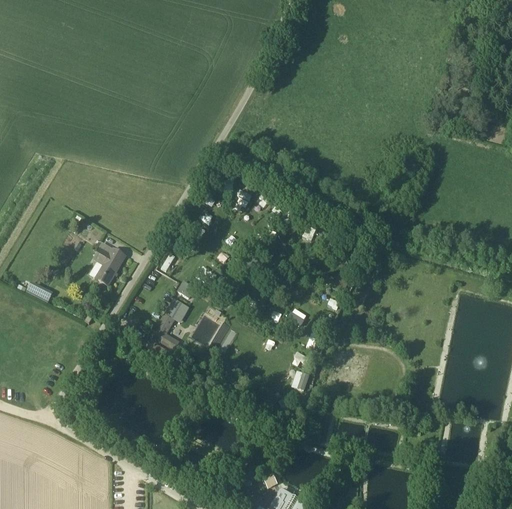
[(207,210),(212,204),(204,197),(199,203),(207,210)]
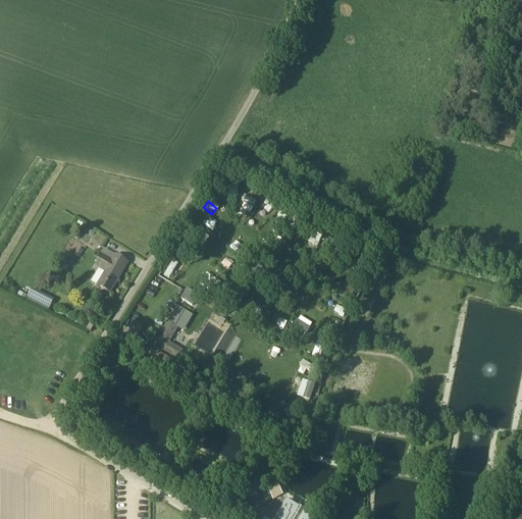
[(77,245),(73,251),(77,254),(82,249),(77,245)]
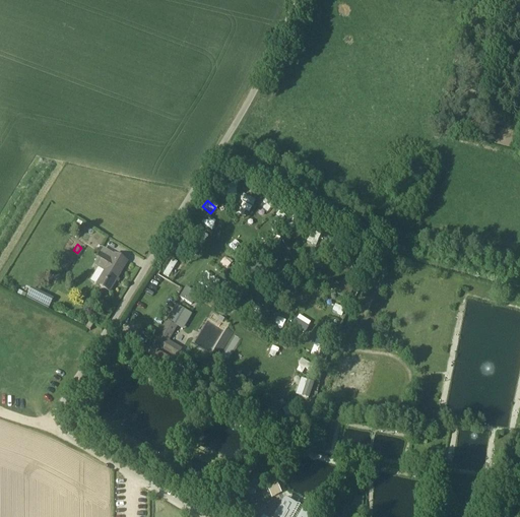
[(113,260),(102,253),(96,261),(107,268),(98,282),(110,289),(127,260),(117,254),(113,260)]
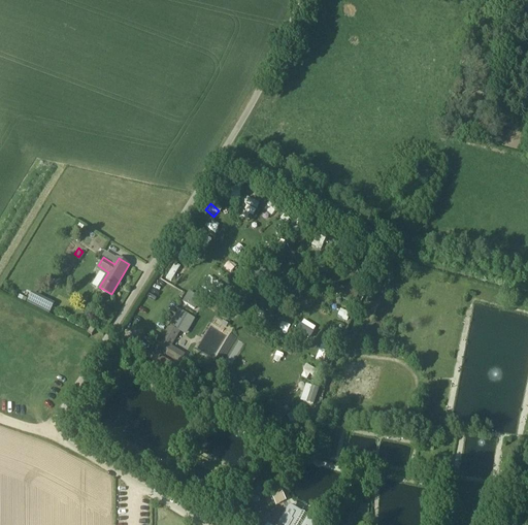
[(208,274),(205,280),(220,289),(223,284),(208,274)]
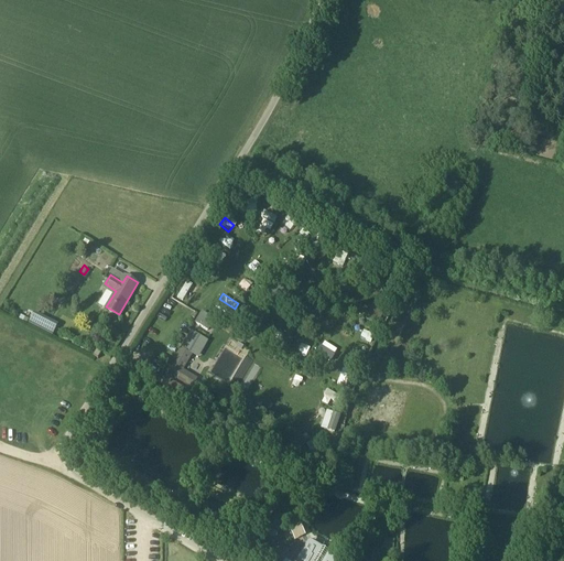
[(201,305),(193,319),(208,327),(216,314),(201,305)]
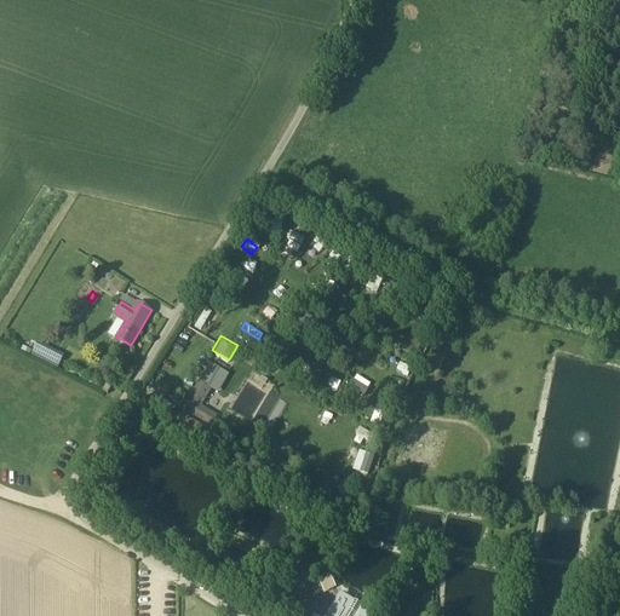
[(365,395),(373,381),(357,372),(349,384),(365,395)]
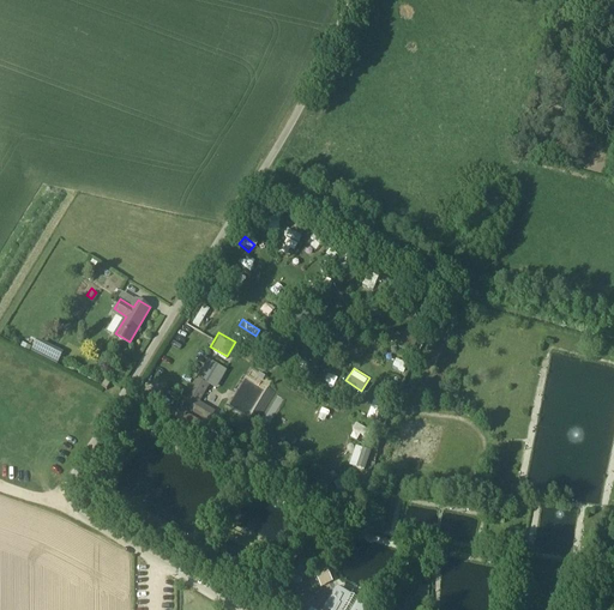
[(107,387),(110,380),(106,376),(101,384),(107,387)]
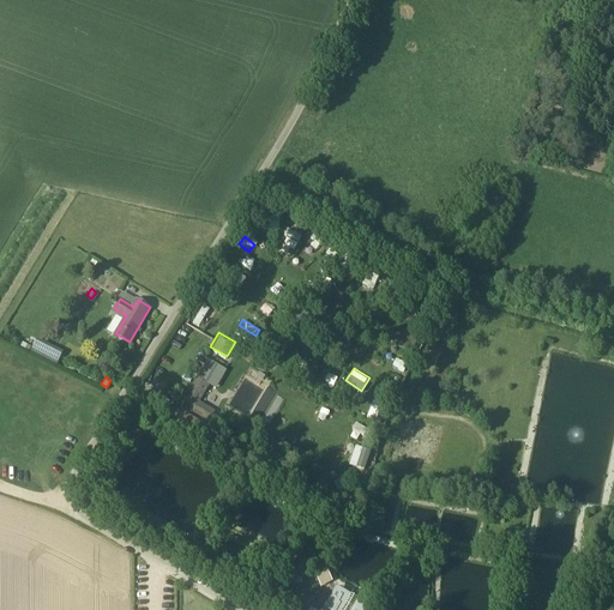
[(209,418),(214,409),(198,399),(208,384),(197,376),(181,403),(209,418)]
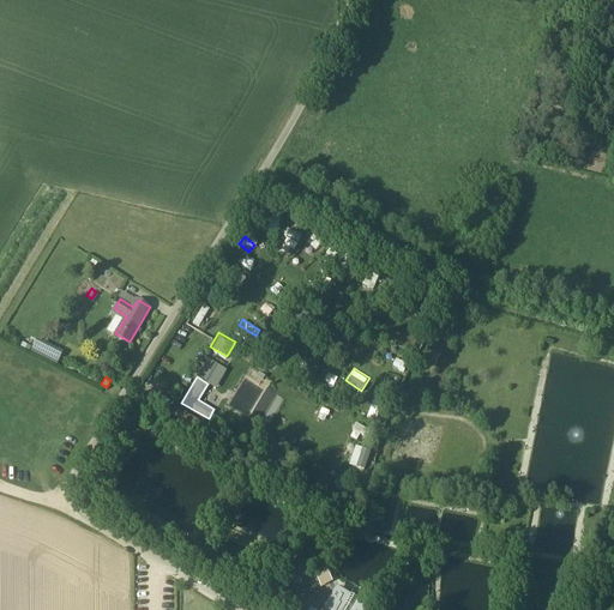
[(351,424),(351,436),(367,436),(367,424),(351,424)]
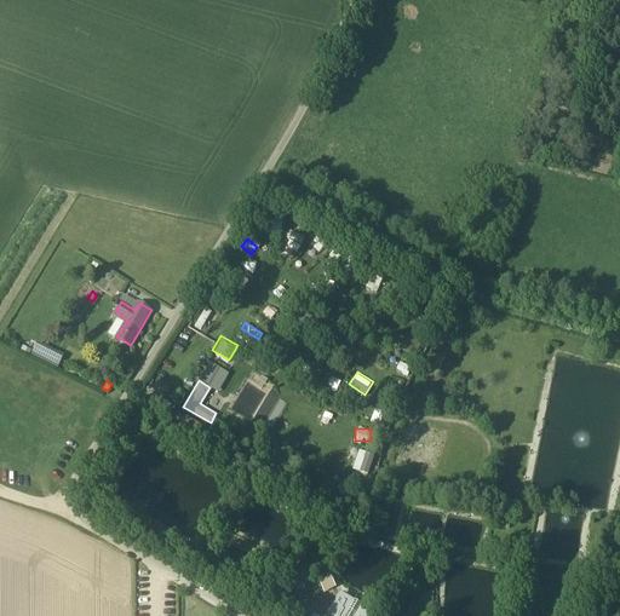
[(351,466),(366,471),(372,454),(357,449),(351,466)]
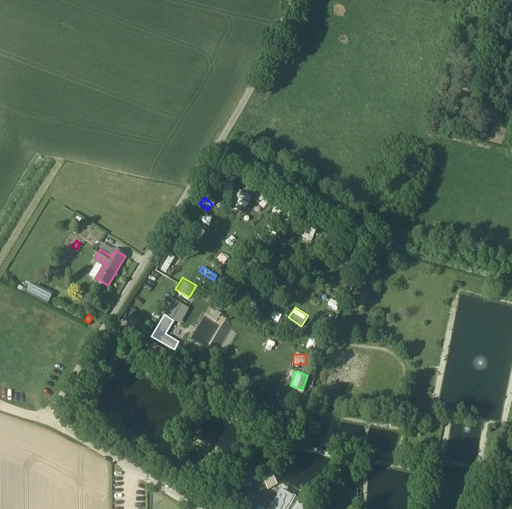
[(262,421),(258,426),(264,430),(267,425),(262,421)]
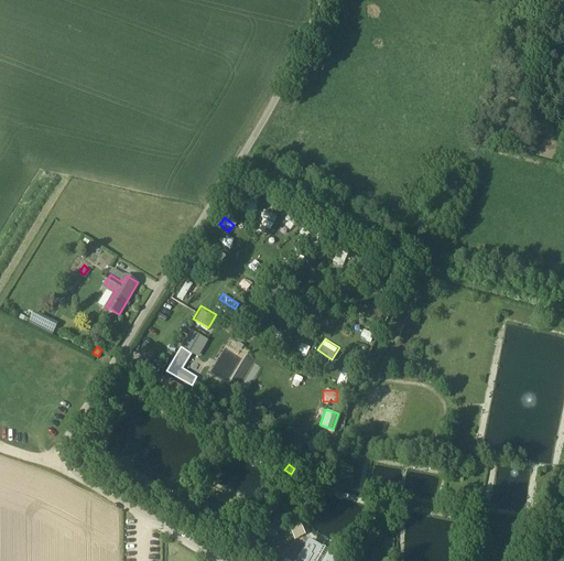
[(338,560),(342,557),(308,537),(293,560),(292,560),(285,557),(282,560),(338,560)]
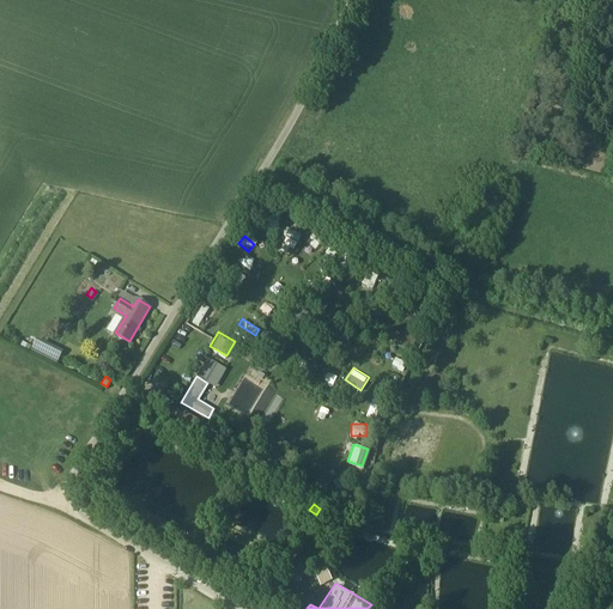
[(321,584),(313,589),(317,597),(326,592),(321,584)]
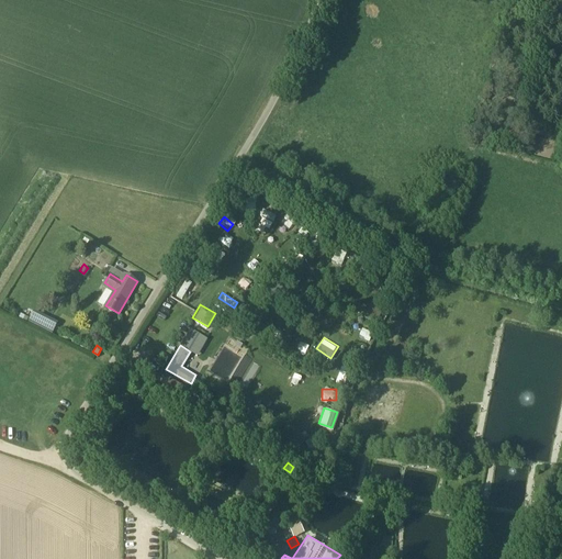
[(358,558),(377,558),(382,547),(368,540),(358,558)]
